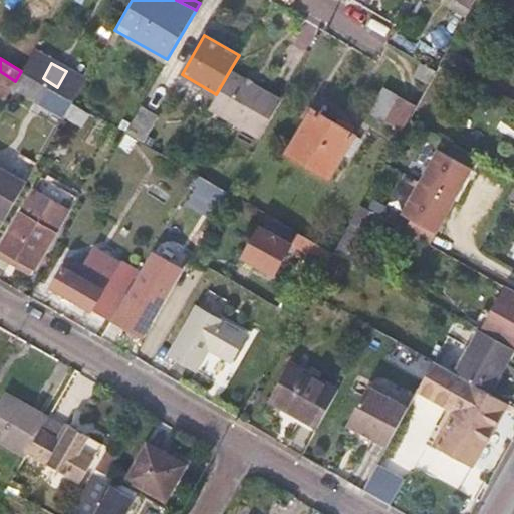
[(435,72),(421,63),(413,75),(428,84),(435,72)]
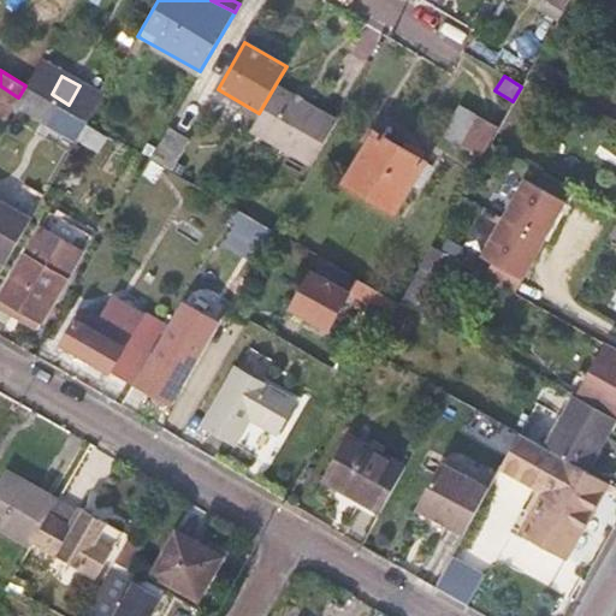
[(249,129),(312,166),(338,120),(276,84),(259,113),(249,129)]
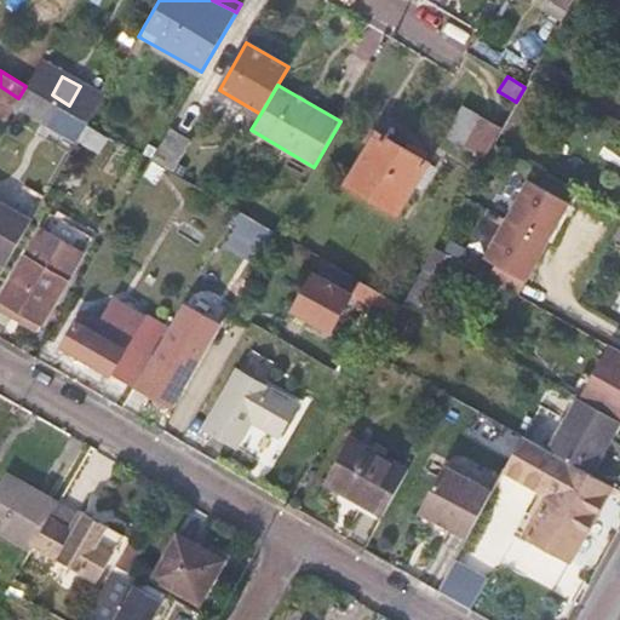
[(466,142),(482,115),(465,105),(451,132),(466,142)]
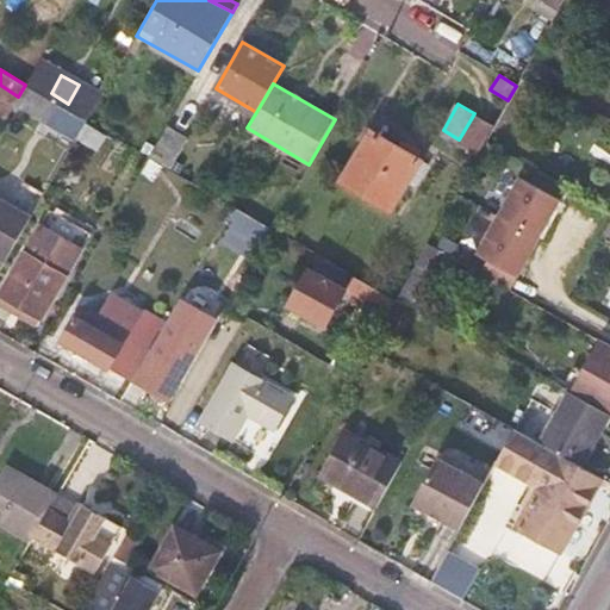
[(66,129),(72,118),(51,106),(44,118),(66,129)]
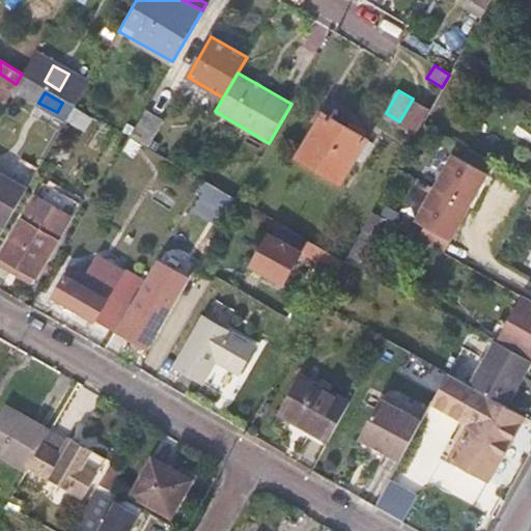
[(151,98),(136,126),(155,136),(170,109),(151,98)]
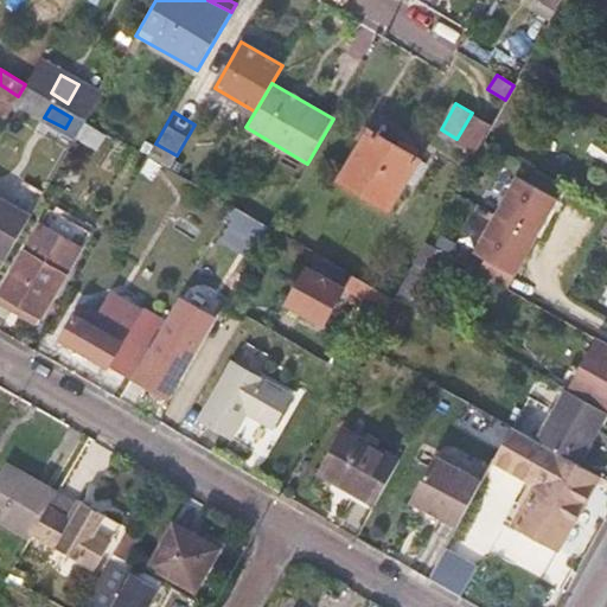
[(477,151),(483,141),(492,125),(472,113),(457,139),(477,151)]
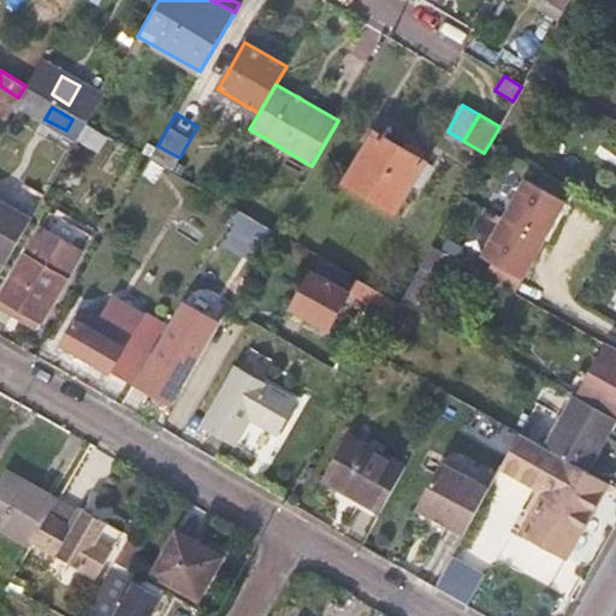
[(424,164),(361,126),(332,176),(396,214),(424,164)]
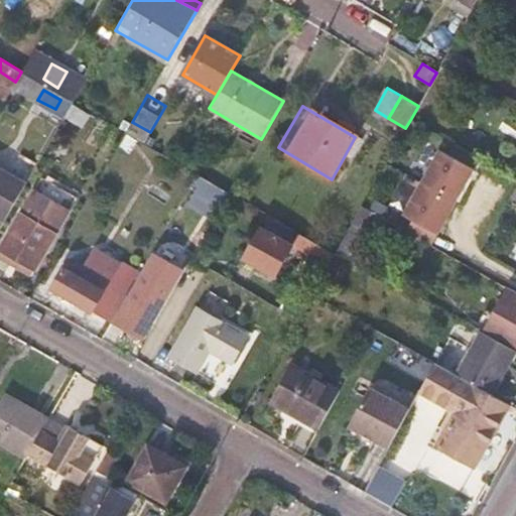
[(447,155),(474,170),(481,159),(455,144),(447,155)]
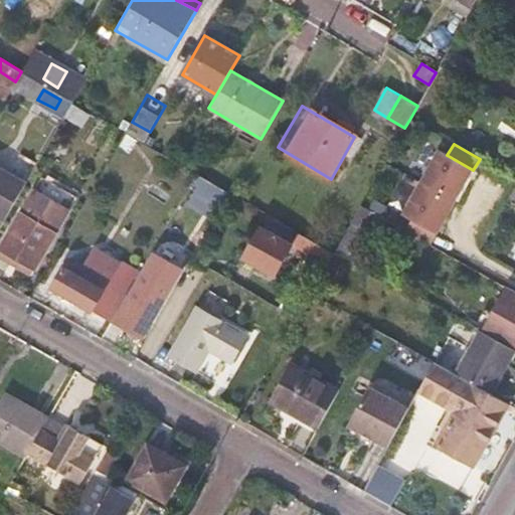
[(438,233),(473,170),(447,155),(439,150),(402,214),(411,219),(438,233)]
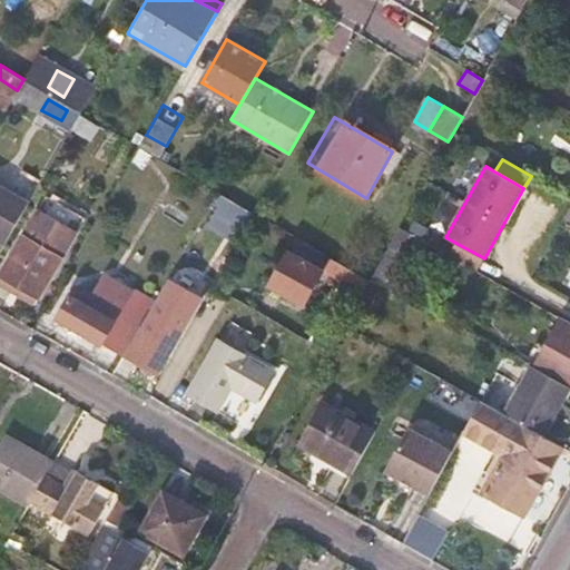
[(0,238),(8,244),(30,204),(0,186),(0,238)]
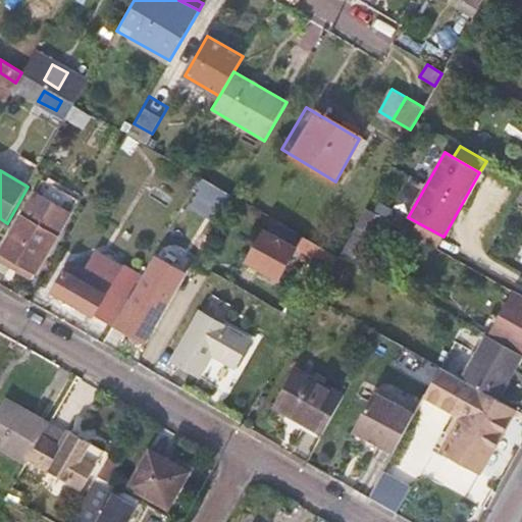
[(198,194),(224,209),(232,196),(203,178),(198,187),(200,189),(198,194)]
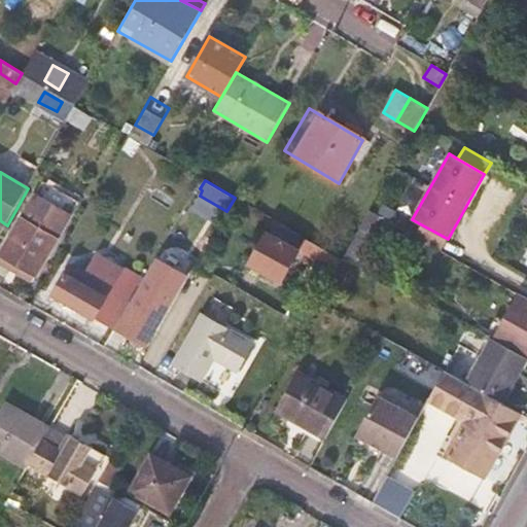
[(44,183),(23,219),(2,255),(36,275),(78,201),(44,183)]
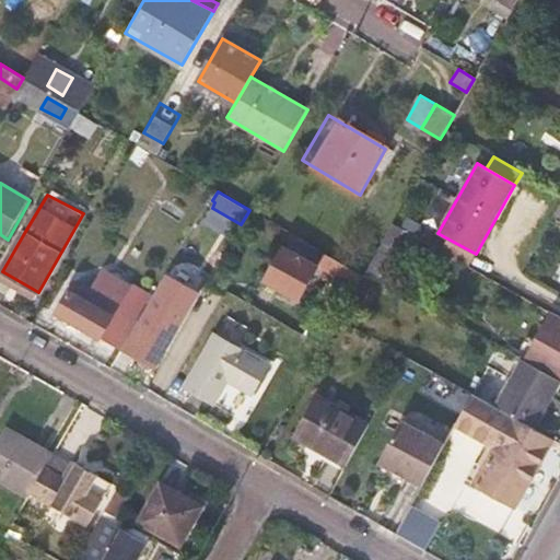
[(382,269),(404,229),(394,222),(366,271),(382,279),(385,272),(382,269)]
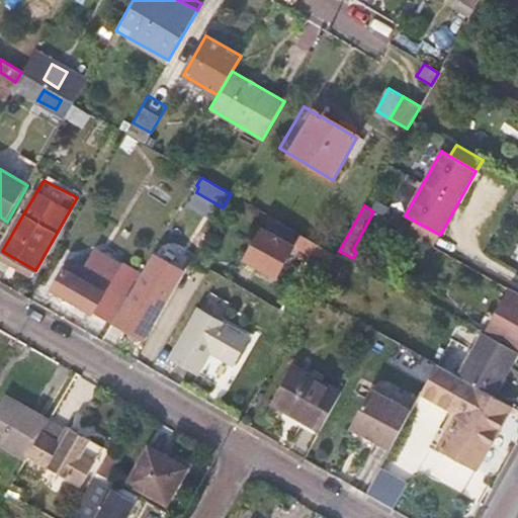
[(434,246),(440,235),(414,221),(408,231),(434,246)]
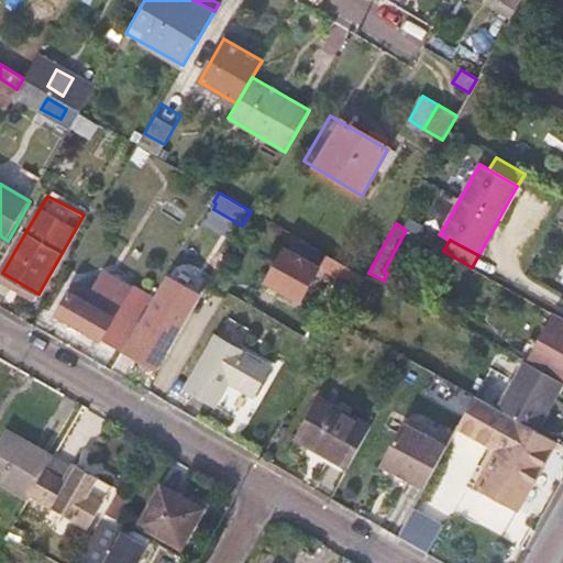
[(300,299),(318,268),(285,249),(266,280),(300,299)]
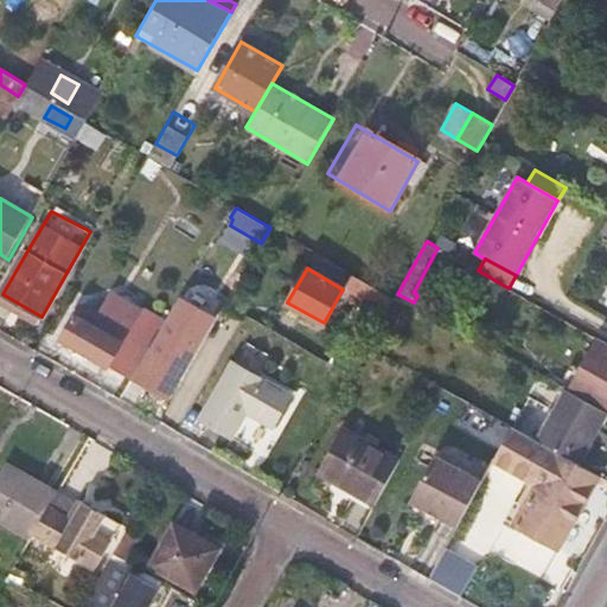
[(343,289),(385,315),(394,300),(351,275),(343,289)]
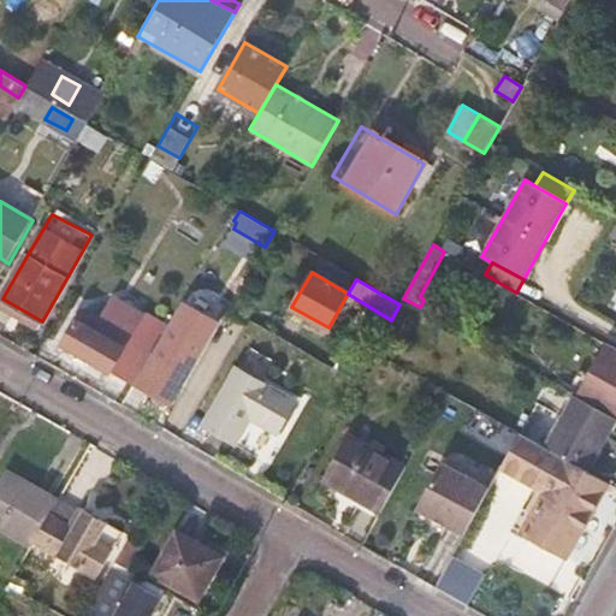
[(152,353),(135,383),(171,403),(217,321),(184,303),(155,355),(152,353)]
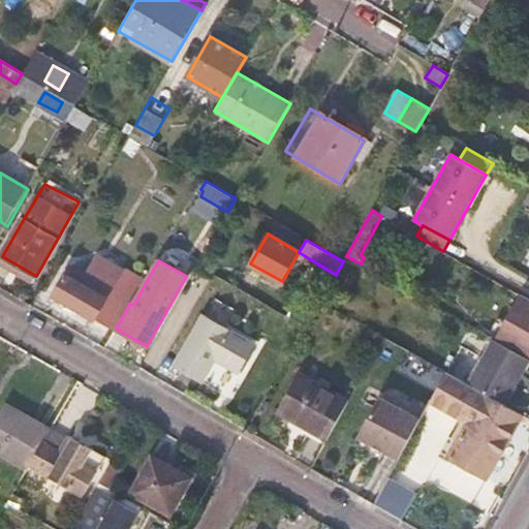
[(57,297),(115,331),(116,329),(130,303),(70,272),(57,297)]
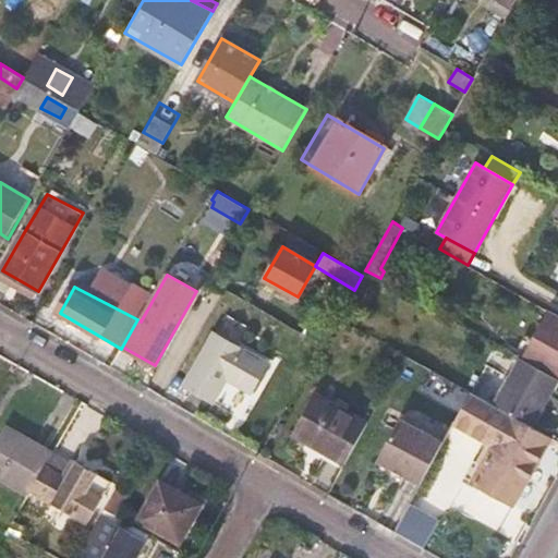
[(557,316),(549,312),(522,359),(544,371),(546,368),(557,374),(557,316)]
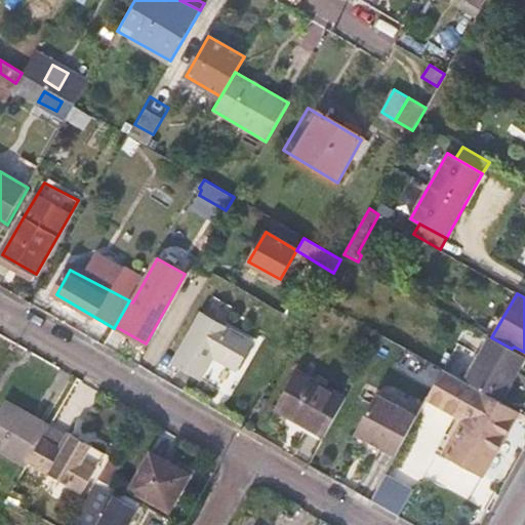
[(252,341),(202,312),(173,361),(200,376),(212,355),(237,368),(252,341)]
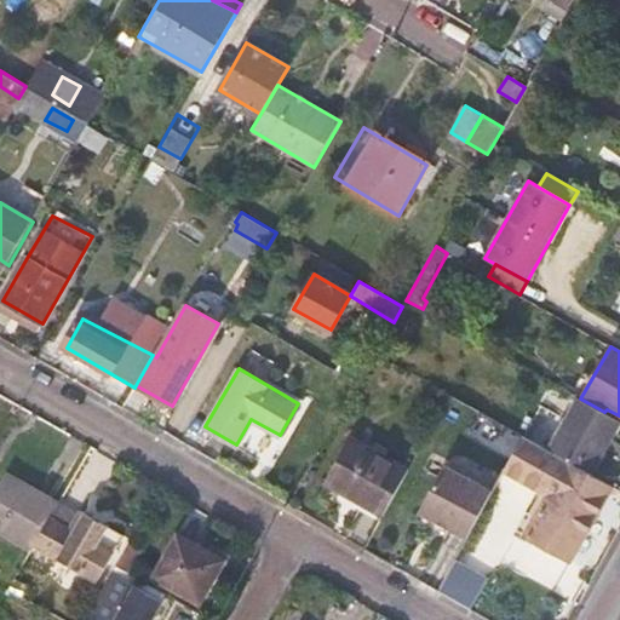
[(589,474),(619,420),(604,412),(580,399),(579,397),(549,451),(568,461),(589,474)]
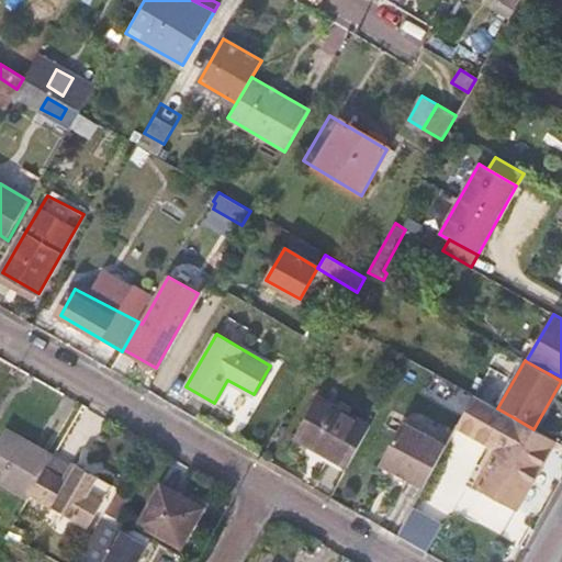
[(348,468),(356,453),(371,427),(317,397),(295,434),(325,451),(324,454),(348,468)]
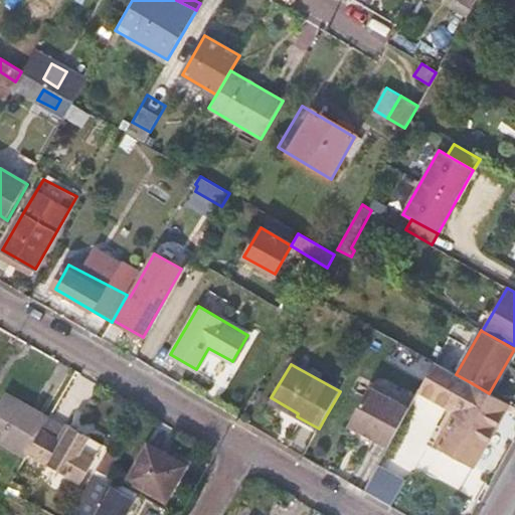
[(473,466),(508,403),(489,393),(472,383),(438,445),(473,466)]
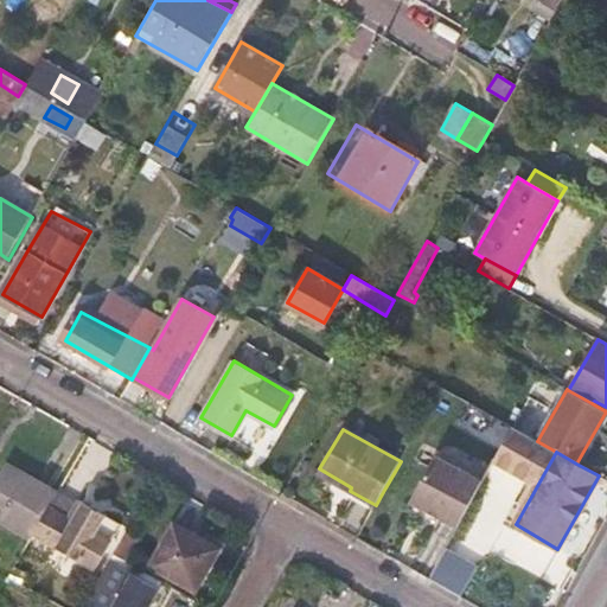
[(485,483),(438,457),(414,500),(460,526),(485,483)]
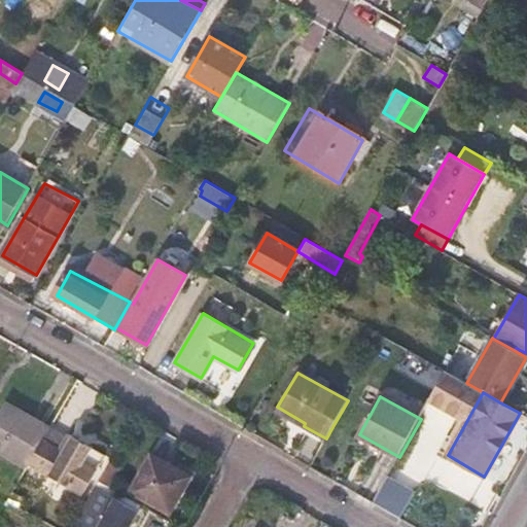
[(0,415),(0,448),(30,464),(43,441),(50,429),(51,428),(7,402),(0,415)]
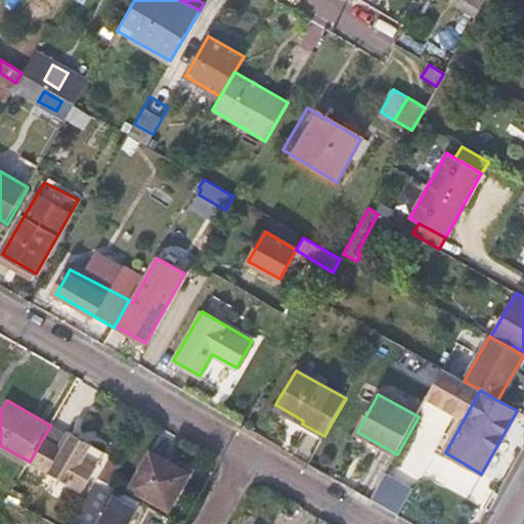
[(50,427),(43,438),(61,448),(69,437),(50,427)]
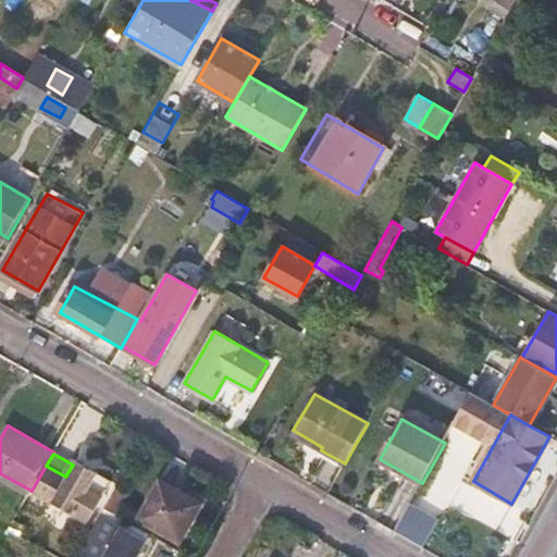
[(46,466),(32,491),(88,524),(100,503),(112,481),(75,459),(73,465),(65,477),(46,466)]
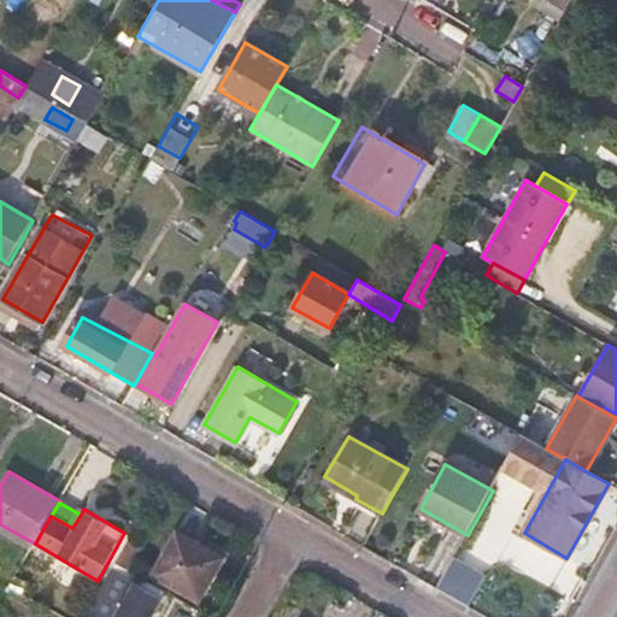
[(191,593),(215,550),(170,523),(145,565),(191,593)]
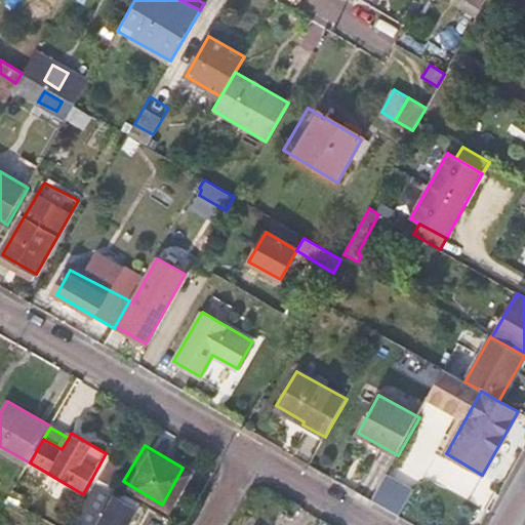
[(122,466),(111,458),(101,477),(111,484),(122,466)]
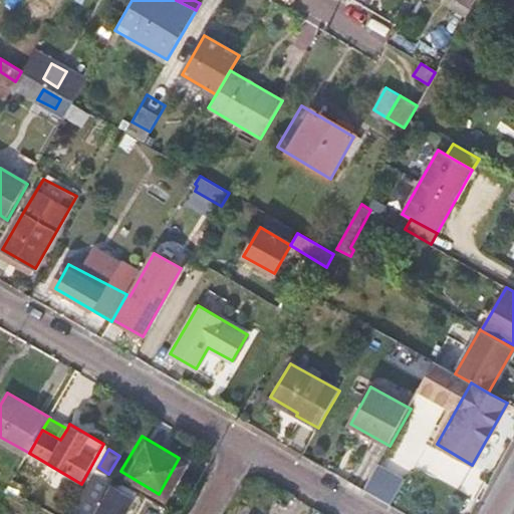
[(365,488),(394,502),(406,478),(378,463),(365,488)]
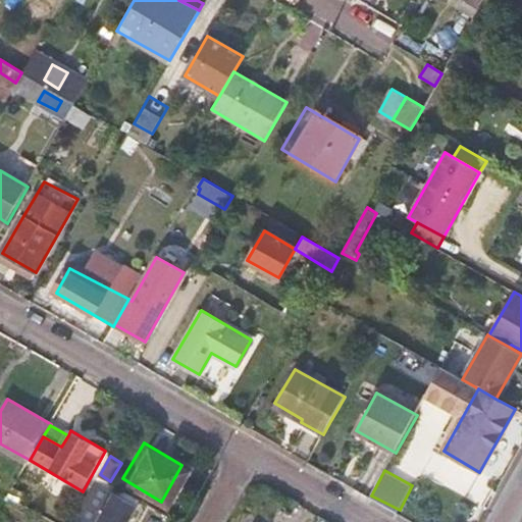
[(88,494),(98,477),(100,474),(94,471),(83,491),(88,494)]
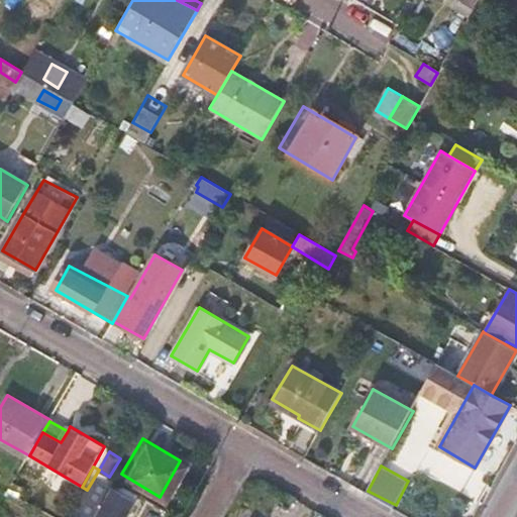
[(71,516),(125,516),(137,496),(97,473),(87,490),(71,516)]
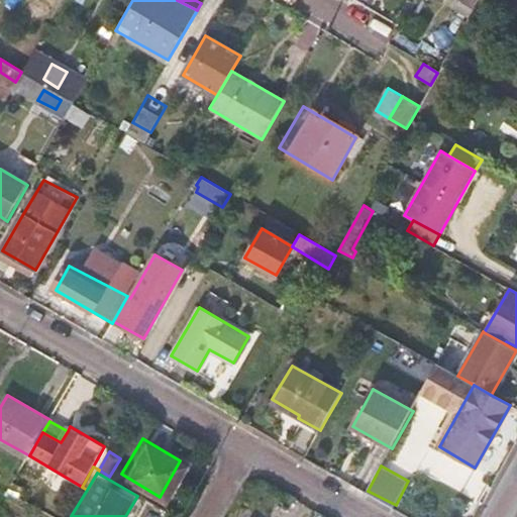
[(12,484),(7,494),(17,499),(22,490),(12,484)]
